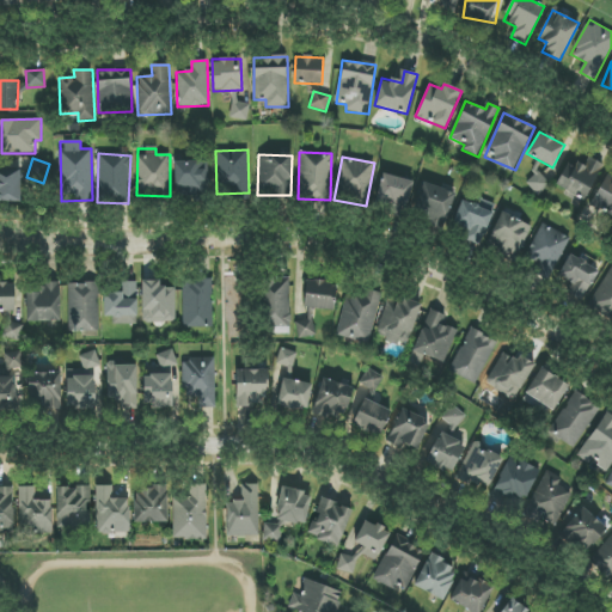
[(556,188),(586,202),(604,164),(592,159),(587,170),(568,161),(556,188)]
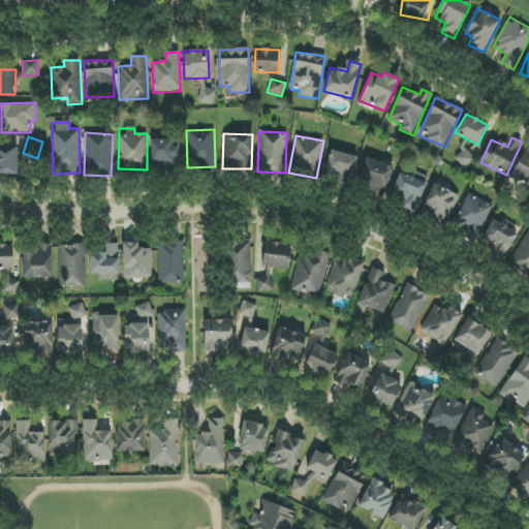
[(152,167),(179,165),(178,139),(151,139),(152,167)]
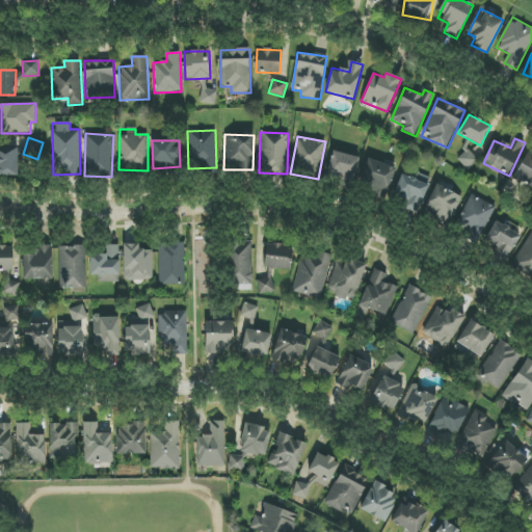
[(19,150),(0,148),(0,175),(18,177),(19,150)]
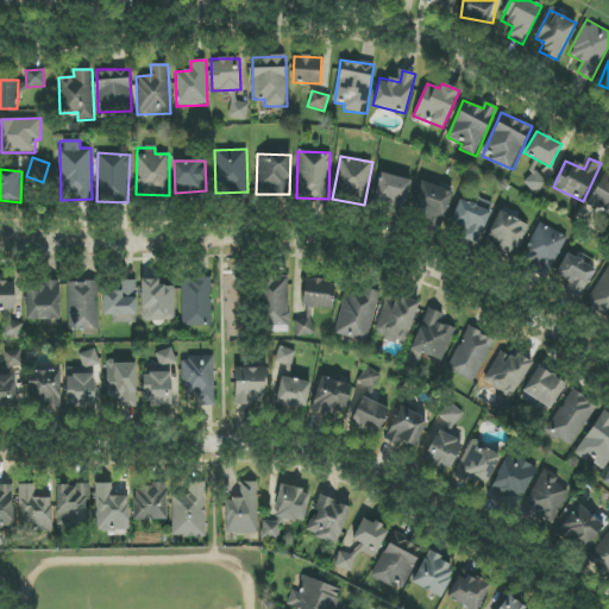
[(537,195),(547,184),(534,171),(523,182),(537,195)]
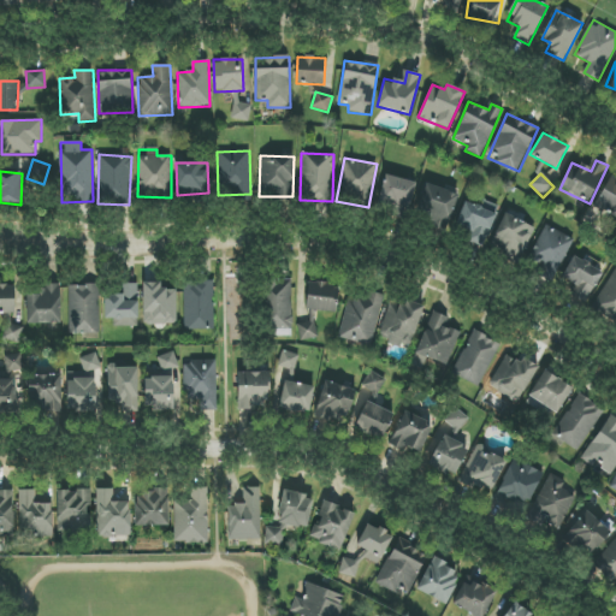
[(415,183),(385,176),(377,211),(407,218),(415,183)]
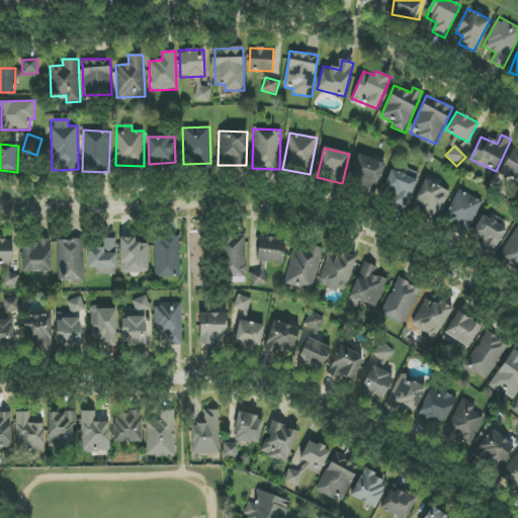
[(517,150),(514,148),(500,173),(517,183),(517,150)]
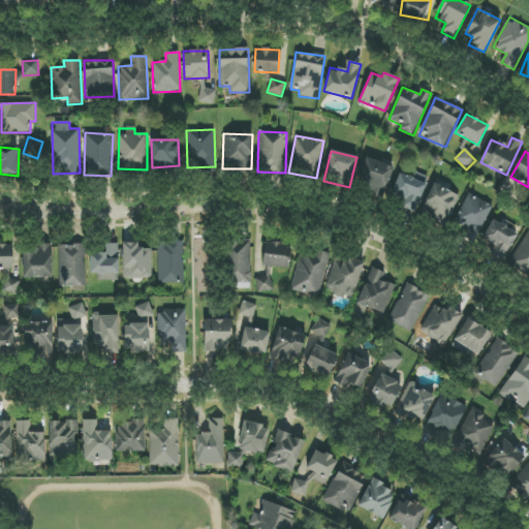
[(393,165),(364,159),(359,186),(386,192),(393,165)]
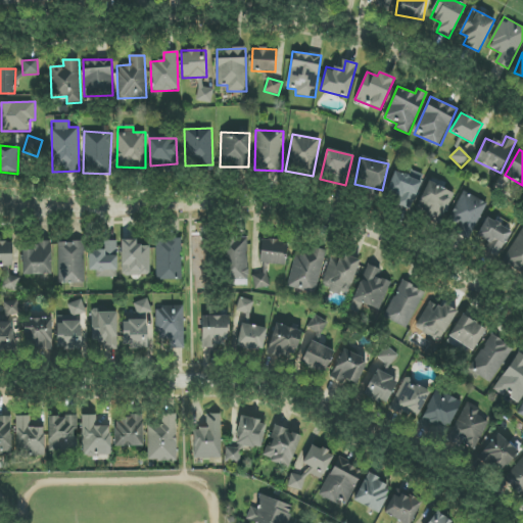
[(422,174),(411,171),(410,176),(393,171),(387,193),(399,196),(397,206),(412,210),(422,174)]
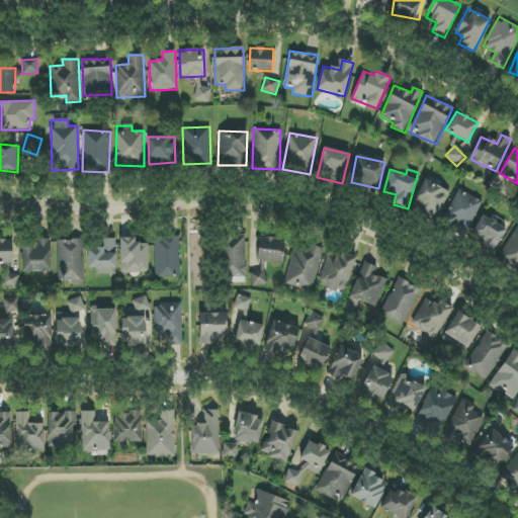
[(449,190),(424,180),(413,205),(439,217),(449,190)]
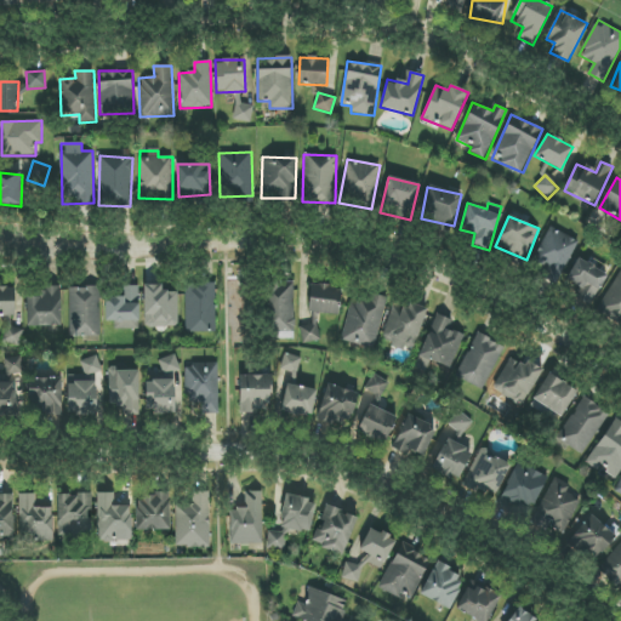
[(559,283),(577,240),(548,227),(529,271),(559,283)]
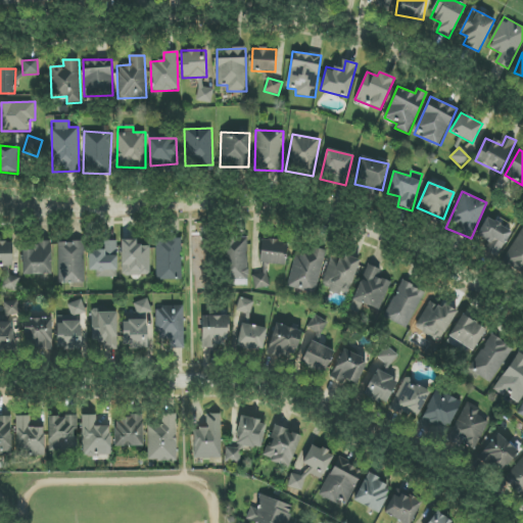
[(512,230),(486,218),(473,245),(500,256),(512,230)]
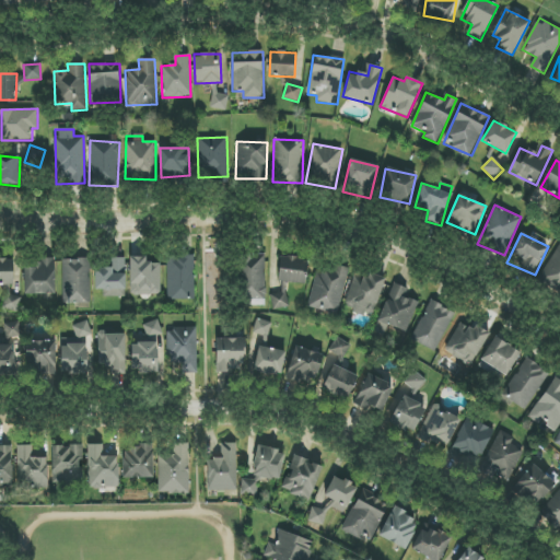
[(559,243),(539,281),(559,292),(559,243)]
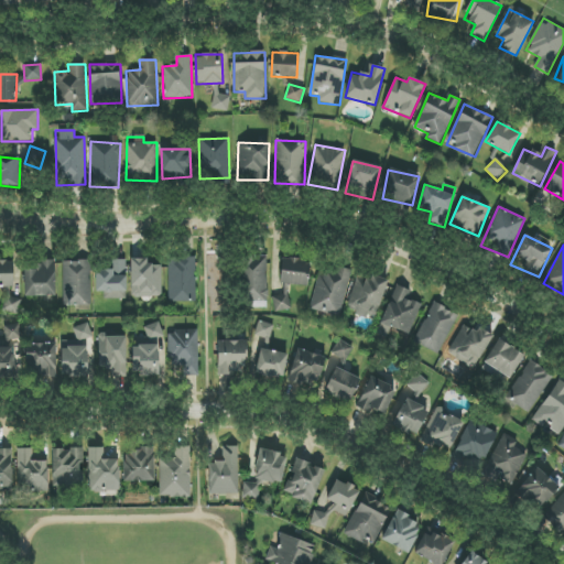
[(245,300),(268,300),(267,256),(243,257),(245,300)]
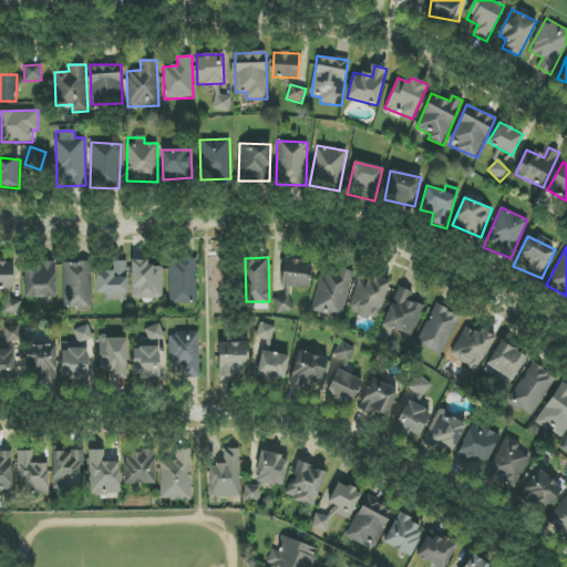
[(169,303),(197,302),(196,259),(168,259),(169,303)]
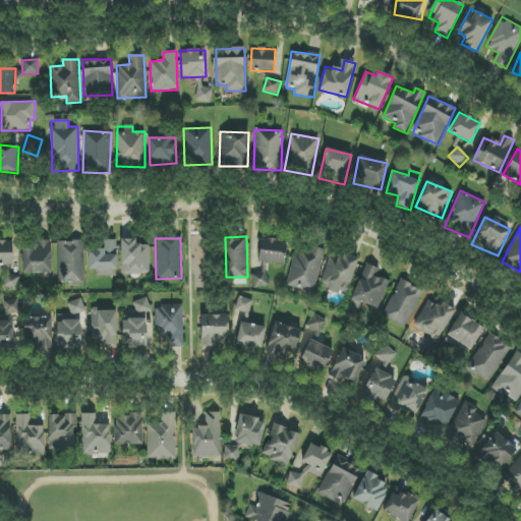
[(286,240),(261,238),(258,263),(285,264),(286,240)]
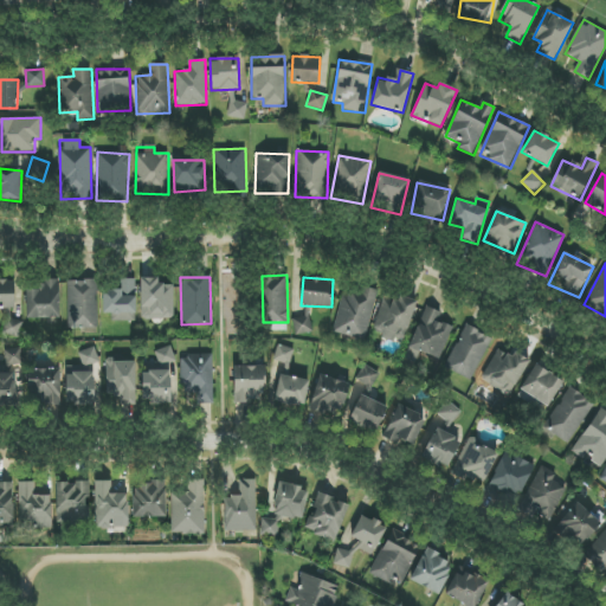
[(159,278),(141,278),(141,320),(174,320),(174,284),(159,285),(159,278)]
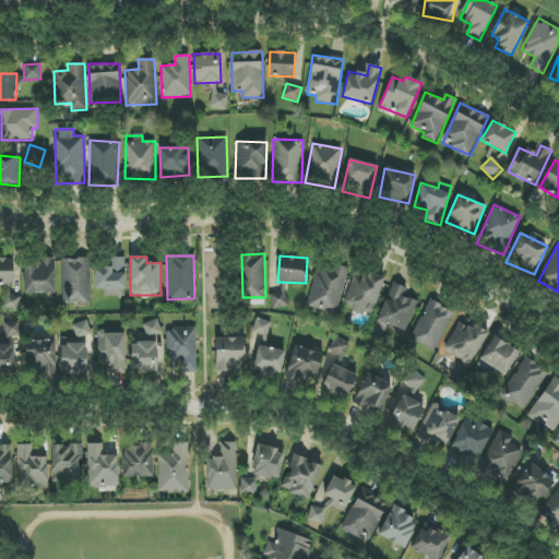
[(56,293),(55,258),(37,258),(38,268),(24,269),(25,294),(56,293)]
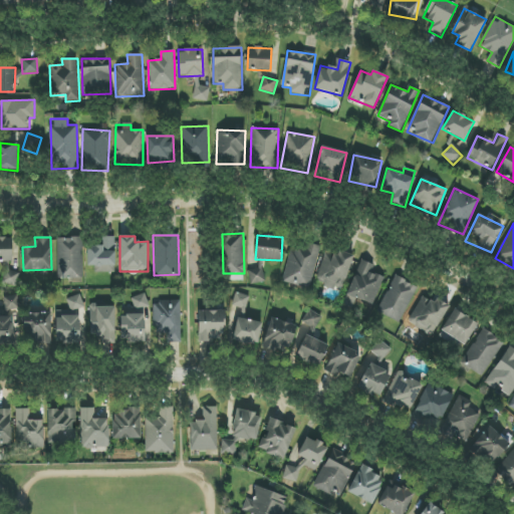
[(87,271),(115,271),(115,237),(105,237),(105,246),(87,246),(87,271)]
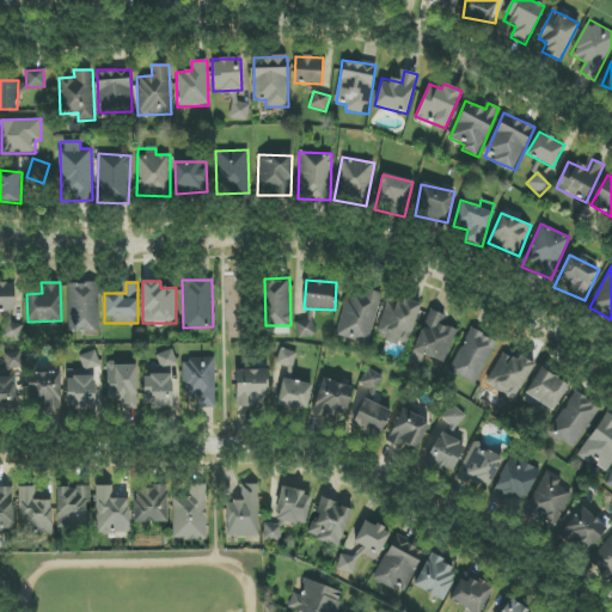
[(68,283),(69,331),(99,331),(98,283),(68,283)]
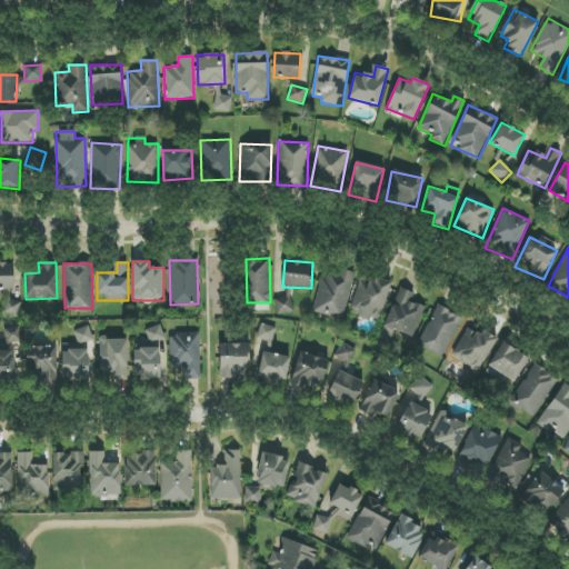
[(355,272),(341,269),(339,277),(322,273),(312,312),(343,320),(355,272)]
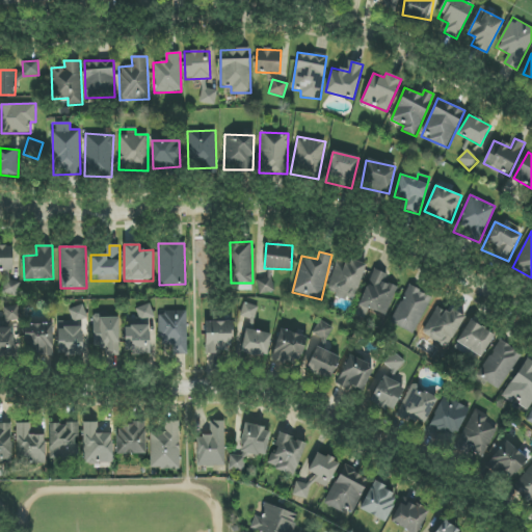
[(366,264),(351,260),(349,265),(337,261),(326,293),(354,300),(366,264)]
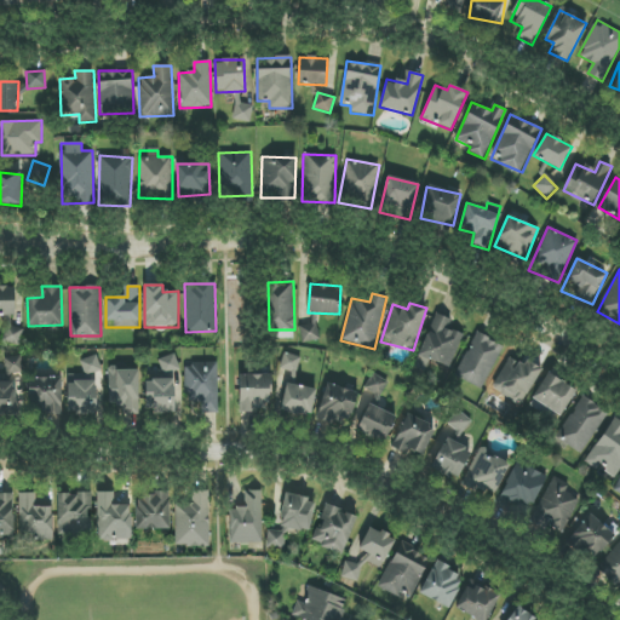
[(451,319),(434,313),(419,357),(452,368),(463,334),(448,329),(451,319)]
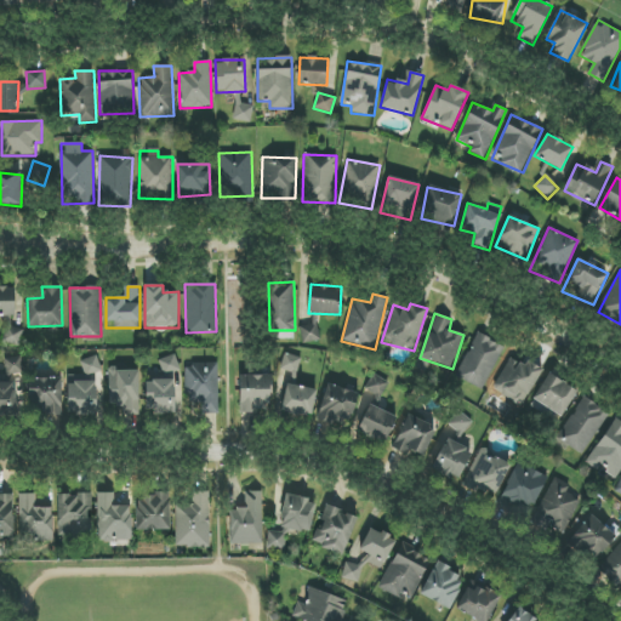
[(7,342),(17,346),(23,328),(9,323),(5,334),(10,336),(7,342)]
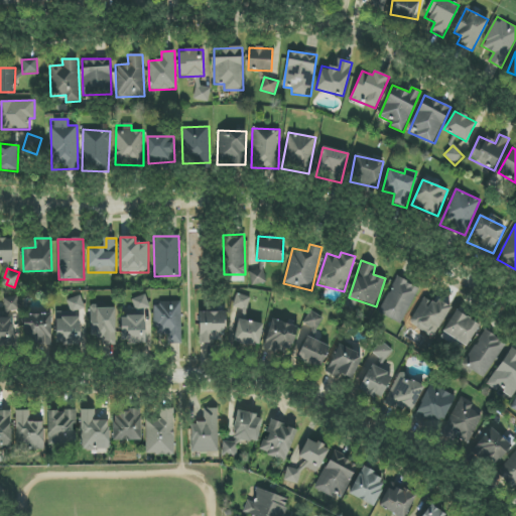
[(265,270),(249,271),(250,284),(266,283),(265,270)]
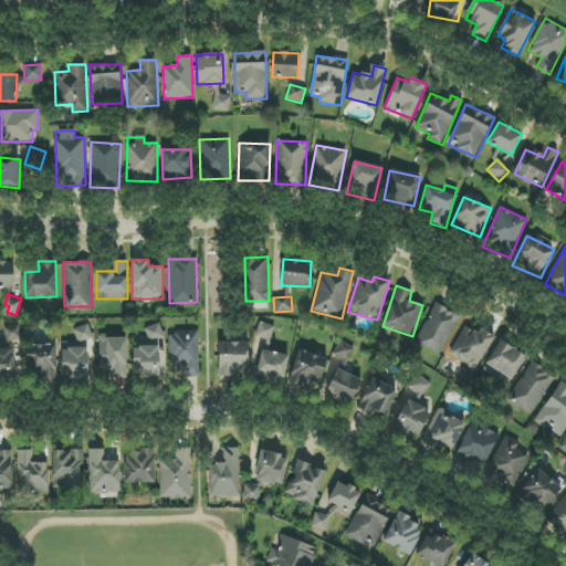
[(441,356),(459,315),(433,304),(416,345),(441,356)]
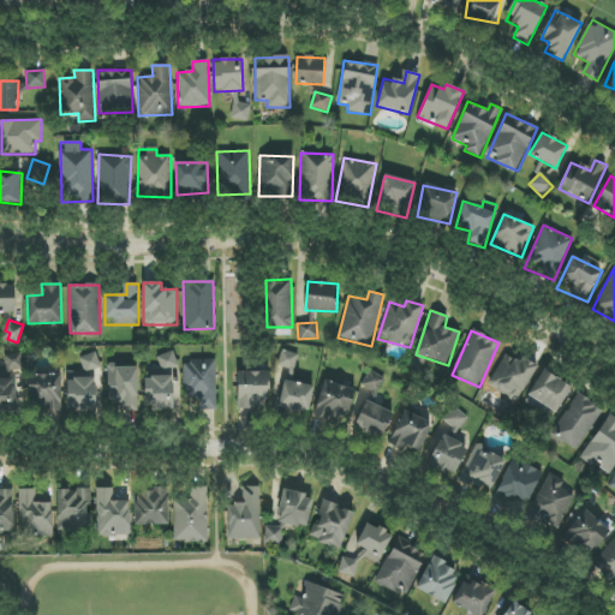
[(298,353),(281,350),(278,366),(294,370),(298,353)]
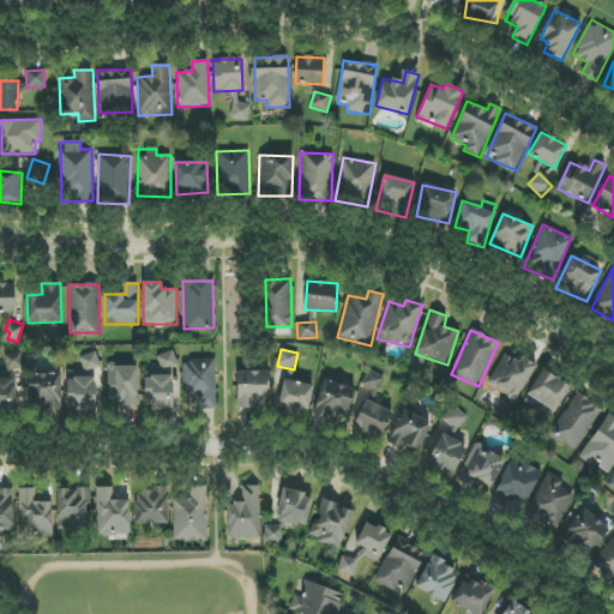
[(101,367),(96,351),(79,356),(84,372),(101,367)]
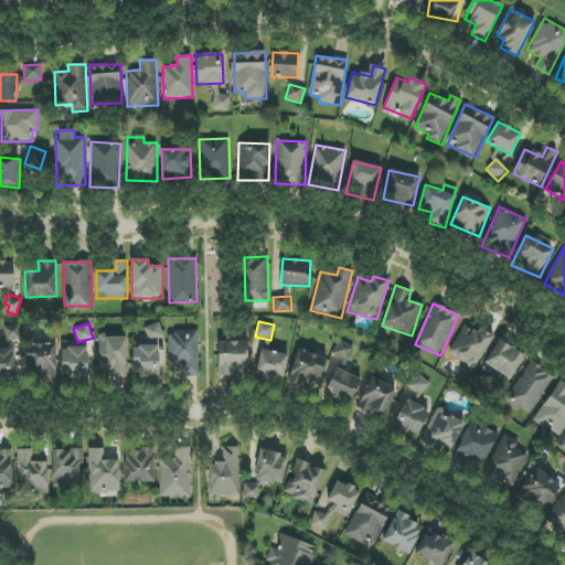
[(163,338),(161,323),(146,327),(148,340),(163,338)]
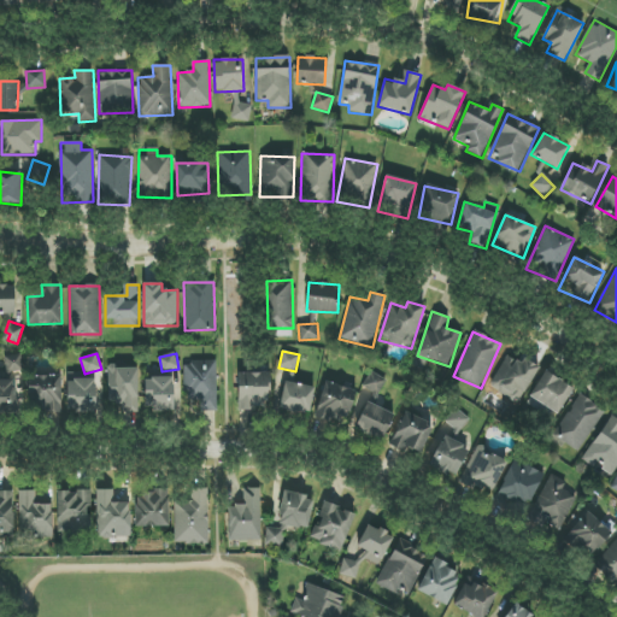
[(24,371),(22,354),(5,357),(7,374),(24,371)]
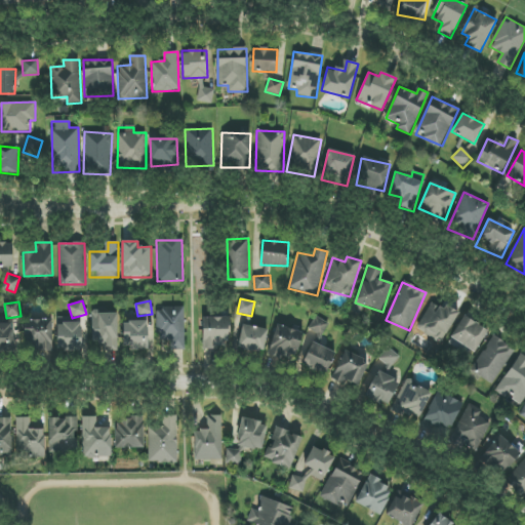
[(458,312),(445,305),(443,309),(431,303),(416,329),(442,344),(458,312)]
